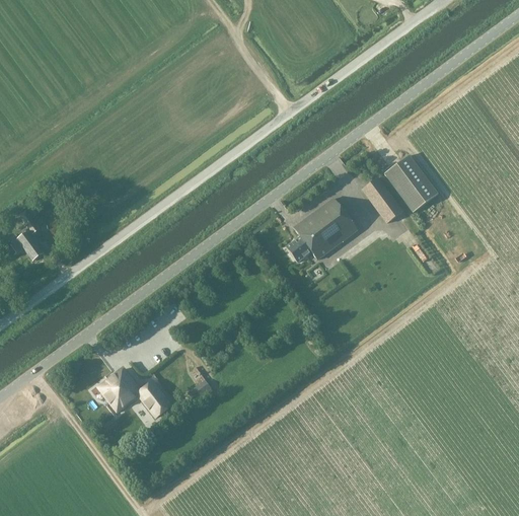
[(409,153),(382,172),(412,212),(437,193),(409,153)]
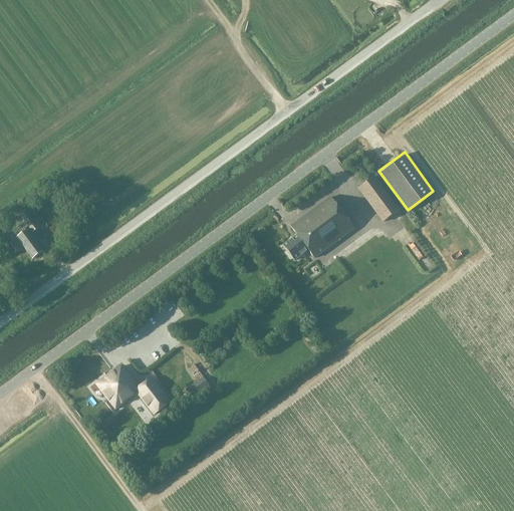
[(373,175),(357,187),(382,220),(398,208),(373,175)]
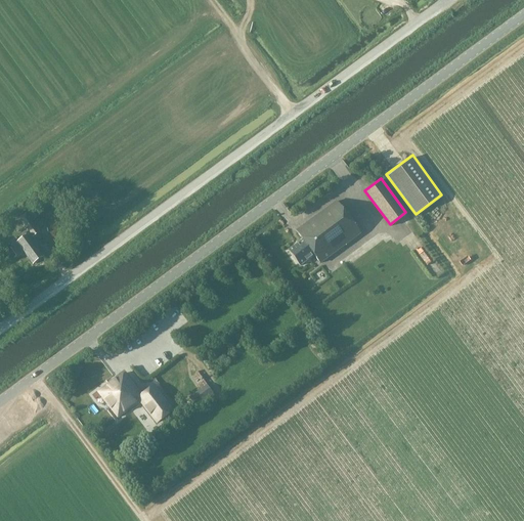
[(302,237),(288,248),(300,264),(313,254),(320,262),(360,231),(336,198),(296,228),(302,237)]
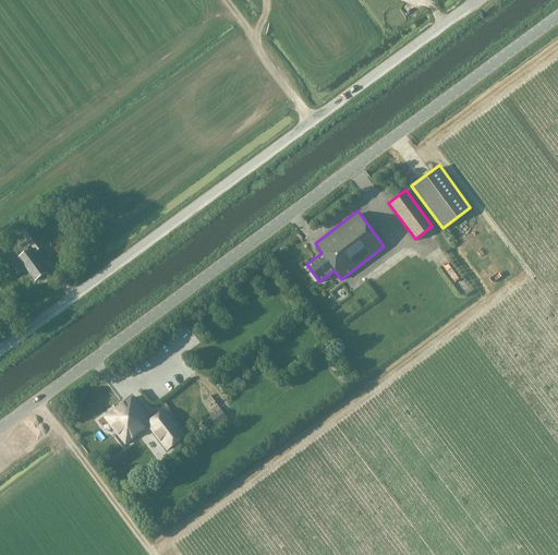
[(19,270),(24,266),(34,279),(47,270),(33,251),(41,244),(27,224),(20,229),(31,245),(10,261),(19,270)]
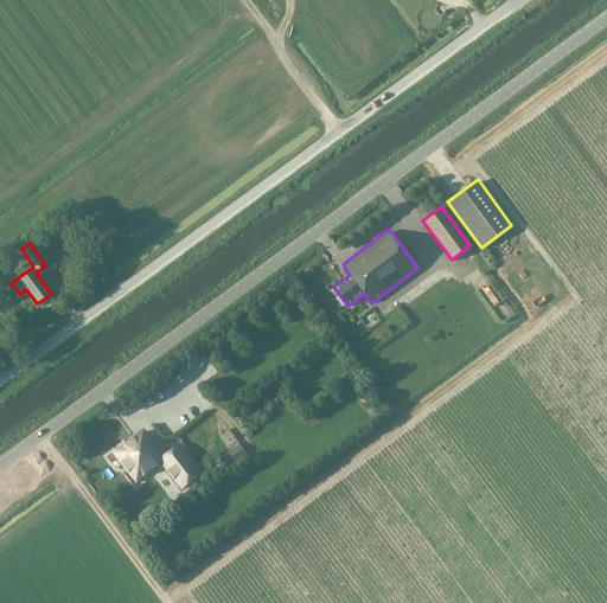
[(0,273),(0,265),(4,264),(6,269),(16,263),(10,255),(0,260),(0,284),(5,281),(0,273)]
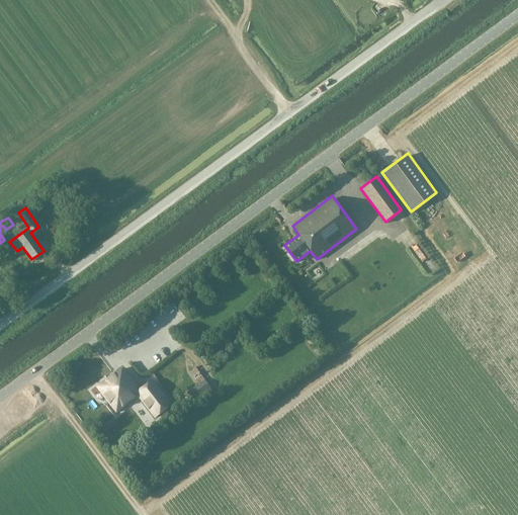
[(96,384),(113,407),(116,412),(138,396),(154,417),(171,403),(153,378),(140,389),(122,366),(115,371),(114,370),(96,384)]
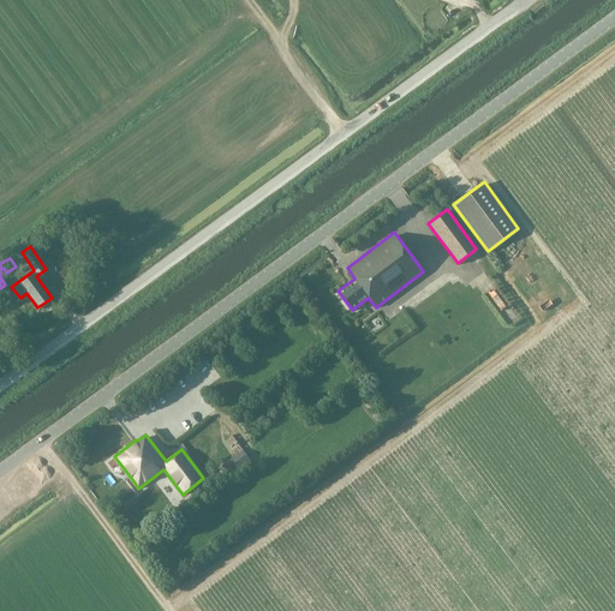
[(243,448),(213,469),(220,480),(249,457),(243,448)]
